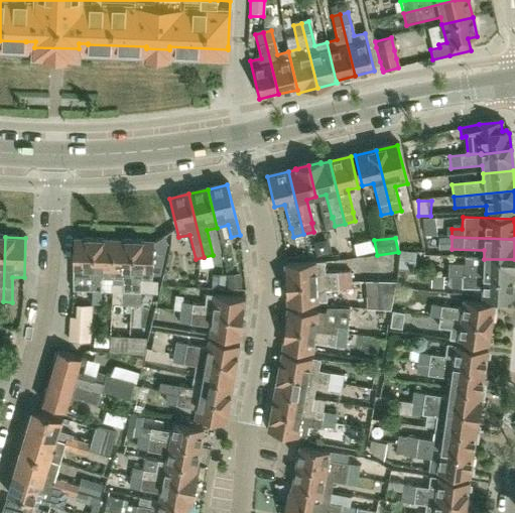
[(139,306),(140,294),(140,281),(151,282),(152,275),(159,275),(165,246),(160,239),(153,244),(153,243),(133,242),(130,306),(139,306)]
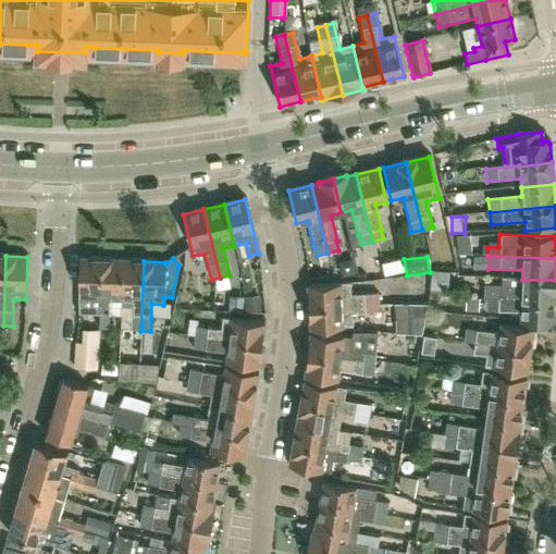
[(77,315),(99,316),(101,259),(79,259),(77,315)]
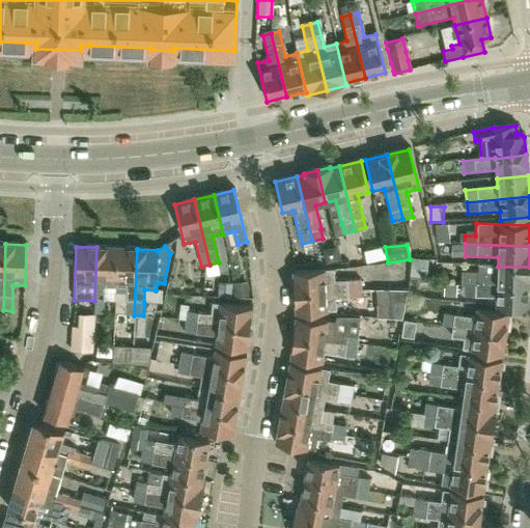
[(115,288),(116,248),(96,247),(94,301),(93,313),(103,314),(104,288),(115,288)]
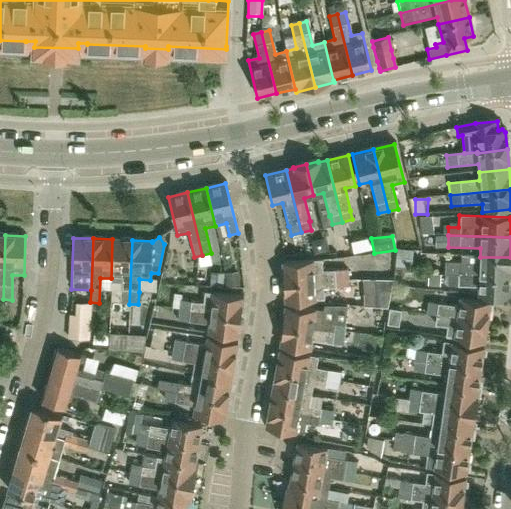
[(120,304),(129,304),(132,240),(112,239),(111,278),(121,279),(120,304)]
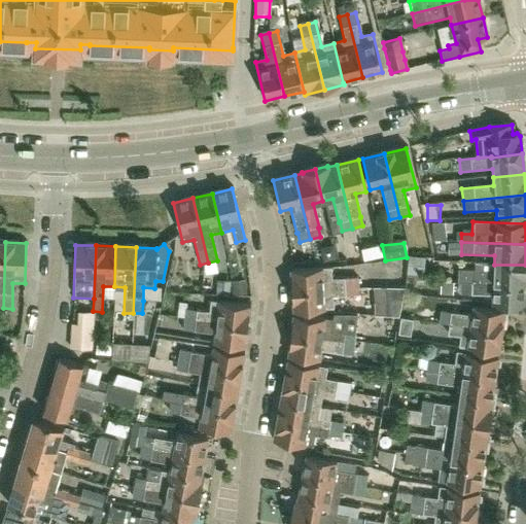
[(412,258),(412,278),(428,279),(428,259),(412,258)]
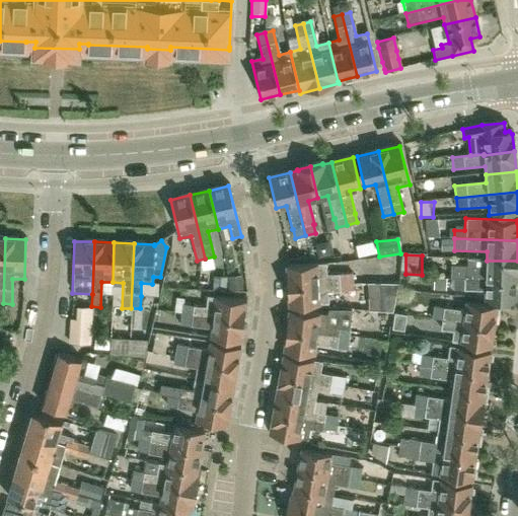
[(428,270),(444,272),(446,260),(430,258),(428,270)]
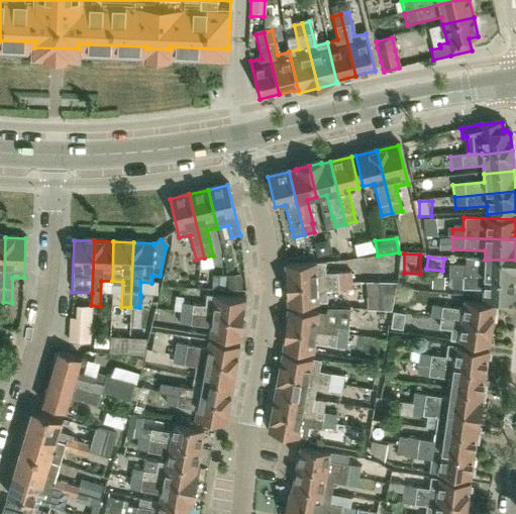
[(452,278),(514,281),(515,280),(515,260),(485,260),(466,259),(465,267),(448,267),(448,278),(452,278)]
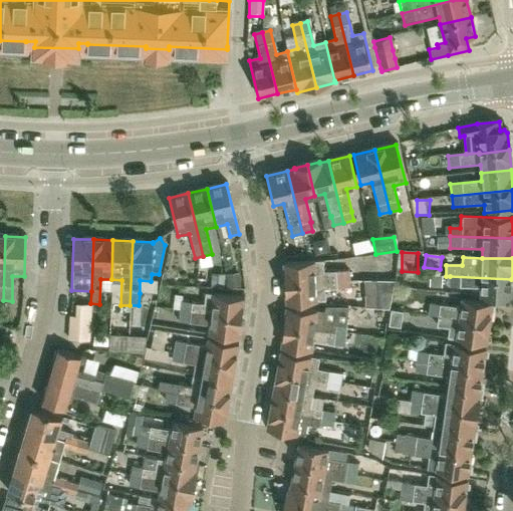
[(348,270),(324,272),(323,262),(283,264),(285,284),(348,280),(348,270)]
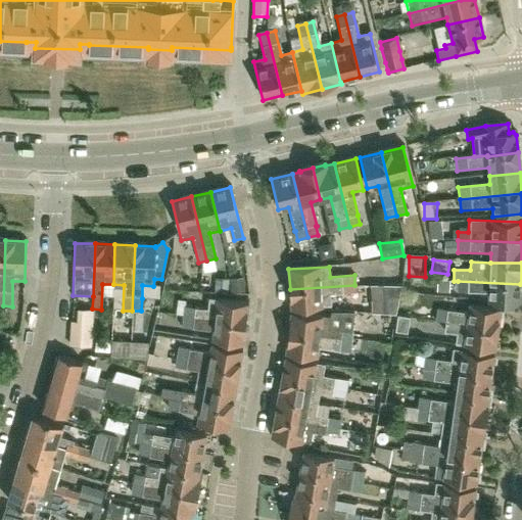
[(453,293),(455,281),(440,280),(439,292),(453,293)]
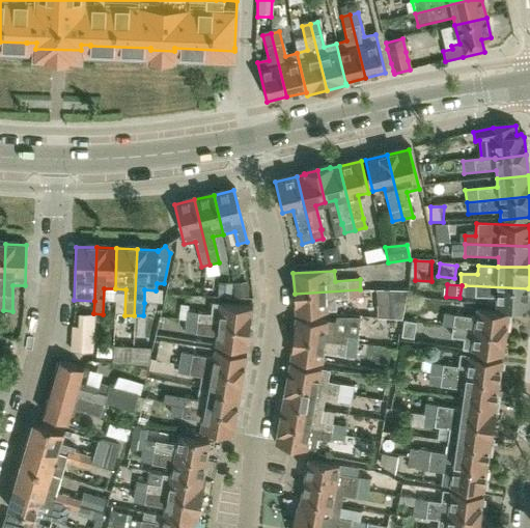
[(528,288),(465,285),(464,298),(496,299),(496,308),(527,309),(528,288)]
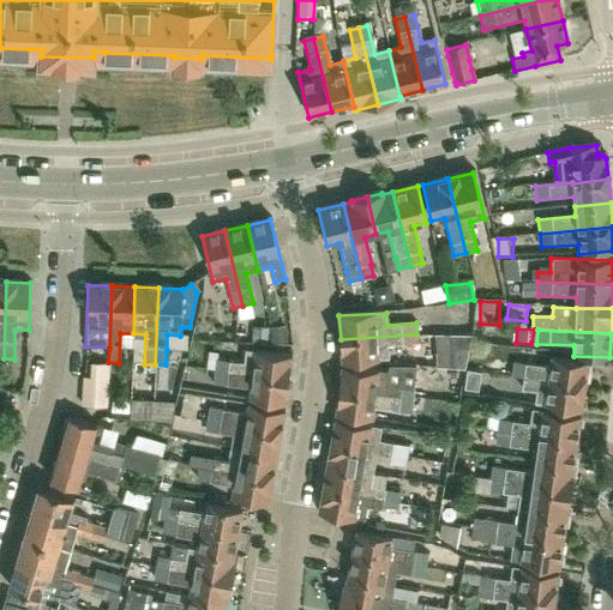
[(341,339),(342,363),(378,361),(390,360),(389,345),(418,344),(416,334),(341,339)]
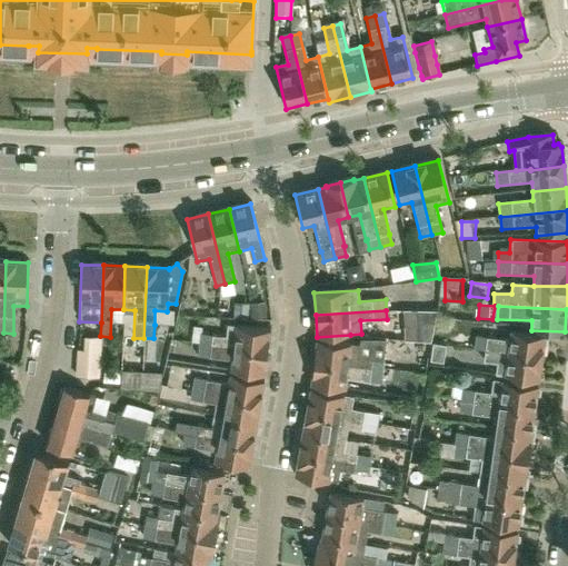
[(420,339),(419,313),(409,313),(410,340),(420,339)]
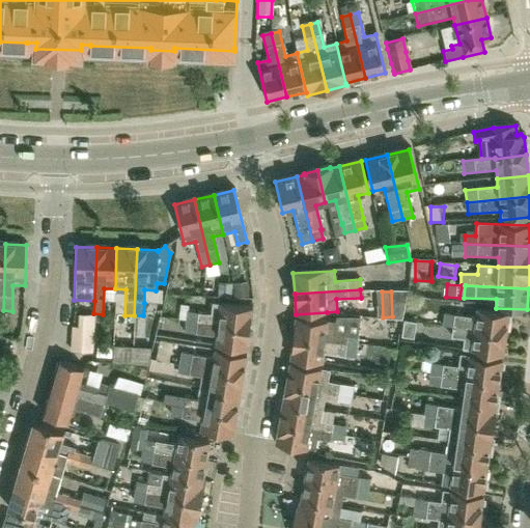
[(252,309),(221,305),(212,304),(211,314),(186,311),(185,322),(249,330),(252,309)]
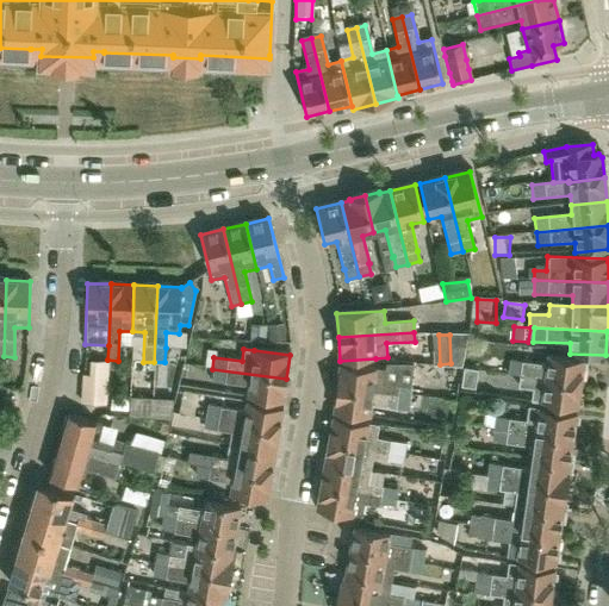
[(520,376),(580,385),(584,361),(548,356),(547,366),(510,361),(508,375),(520,376)]
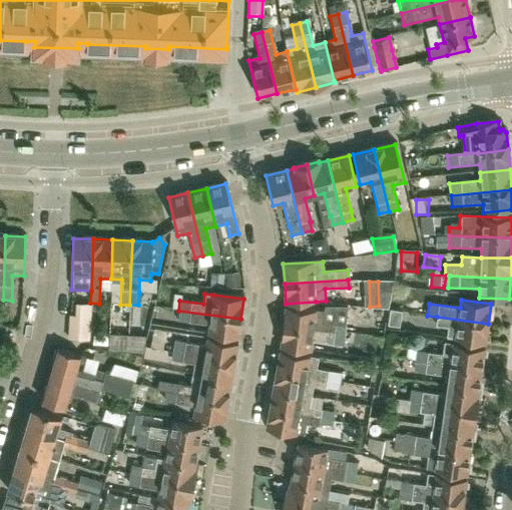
[(346,319),(369,321),(370,308),(347,306),(346,319)]
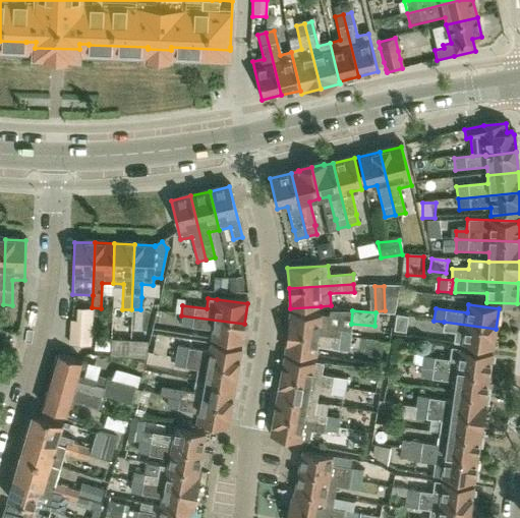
[(290,312),(287,333),(349,340),(350,331),(329,328),(330,318),(321,317),(290,312)]
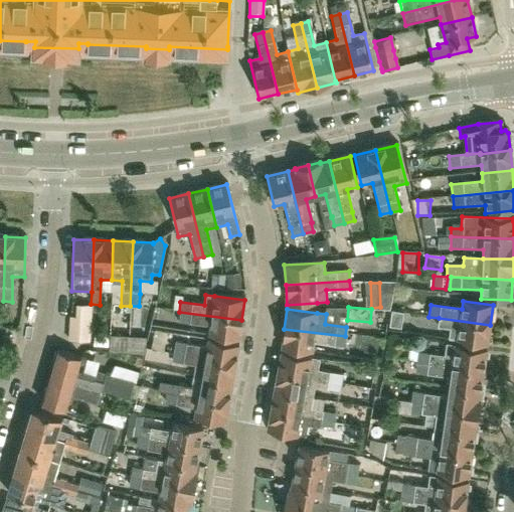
[(239,339),(241,320),(179,312),(178,322),(210,327),(209,336),(239,339)]
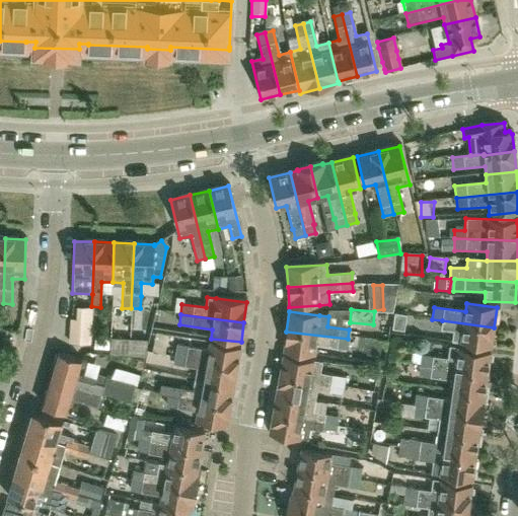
[(393,330),(403,333),(405,316),(395,315),(393,330)]
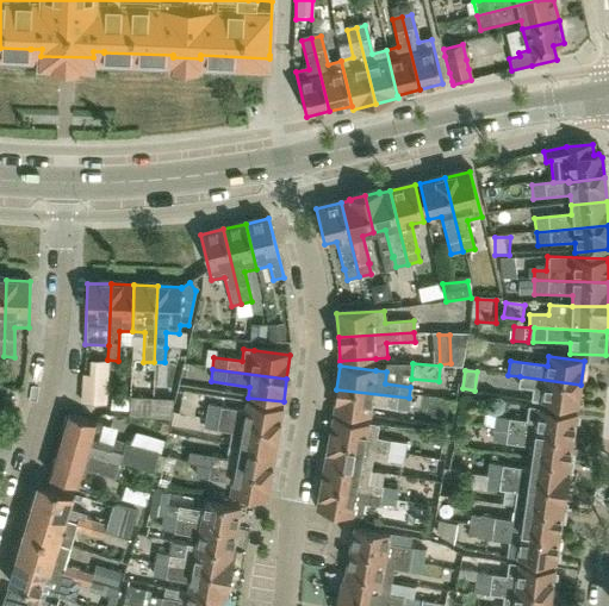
[(88,391),(81,391),(80,405),(106,407),(109,376),(88,376),(88,391)]
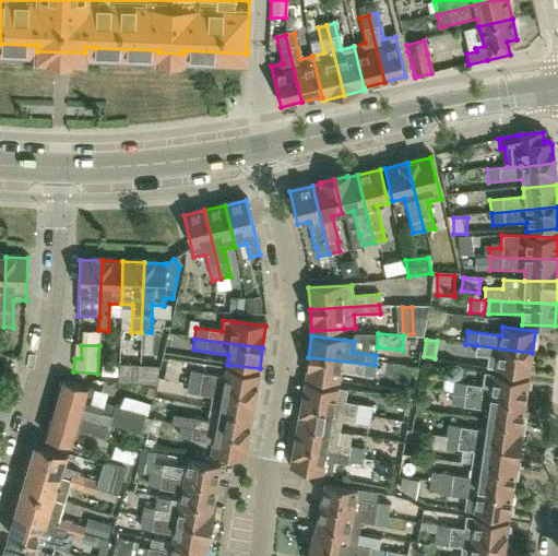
[(532,353),(476,345),(475,356),(488,358),(486,369),(529,375),(532,353)]
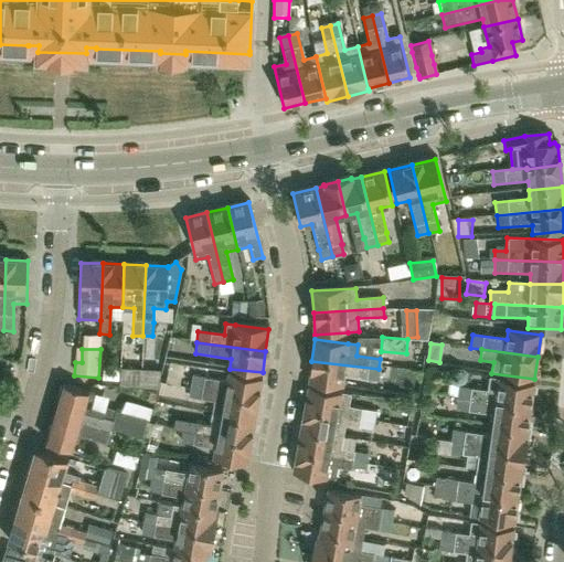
[(341,386),(343,377),(378,381),(379,369),(311,361),(309,383),(341,386)]
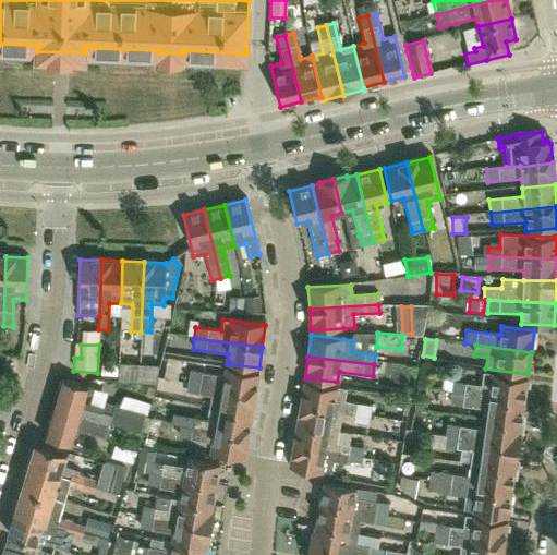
[(100,374),(118,376),(118,364),(101,363),(100,374)]
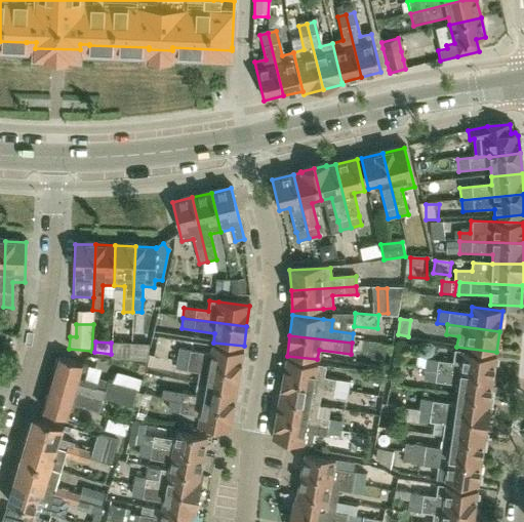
[(239,372),(243,352),(212,347),(211,355),(178,349),(176,361),(239,372)]
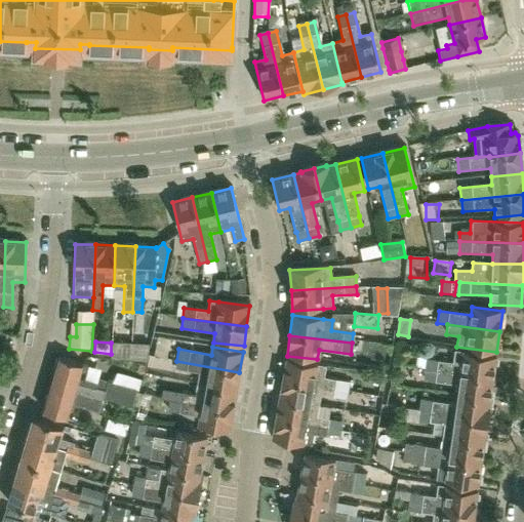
[(427,360),(425,370),(437,372),(437,371),(492,379),(495,357),(454,351),(452,363),(427,360)]
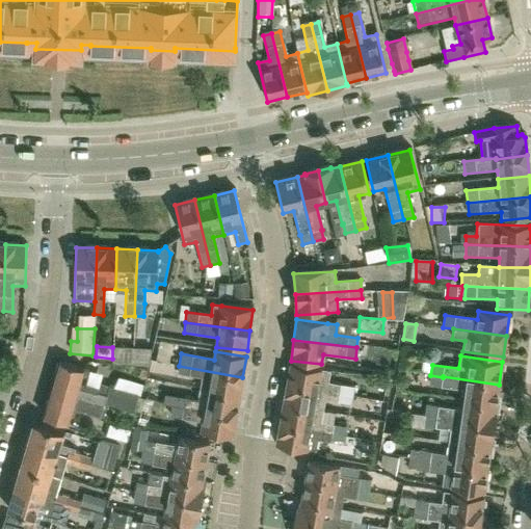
[(52,391),(102,405),(103,403),(132,413),(137,395),(108,387),(105,395),(96,392),(97,389),(79,384),(83,370),(59,364),(58,367),(55,366),(52,376),(55,377),(52,391)]
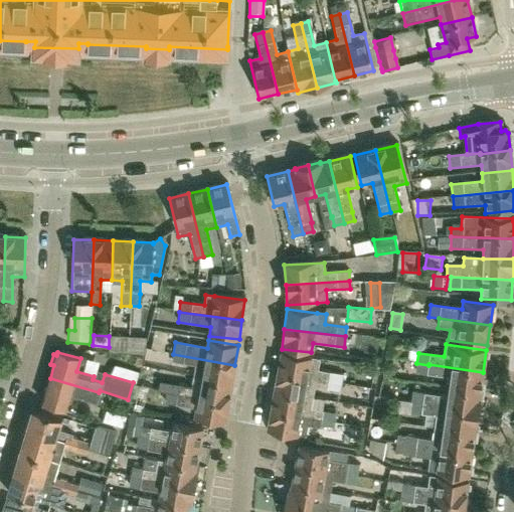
[(281,353),(277,373),(340,384),(342,375),(318,371),(320,360),(281,353)]
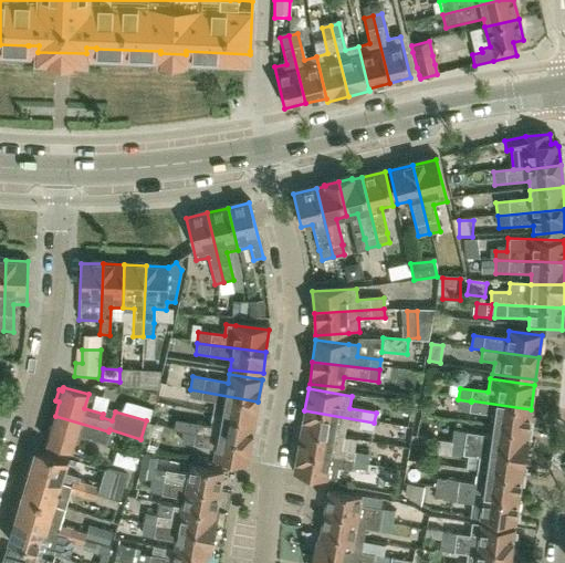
[(254,423),(258,402),(190,389),(189,398),(213,403),(210,415),(254,423)]
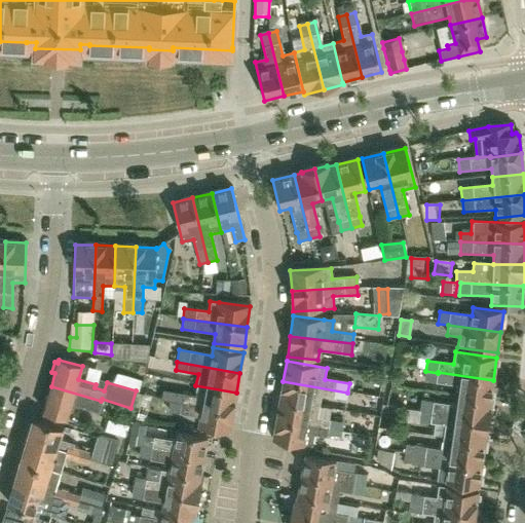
[(459,386),(457,397),(490,401),(493,380),(438,372),(438,373),(425,371),(424,382),(459,386)]
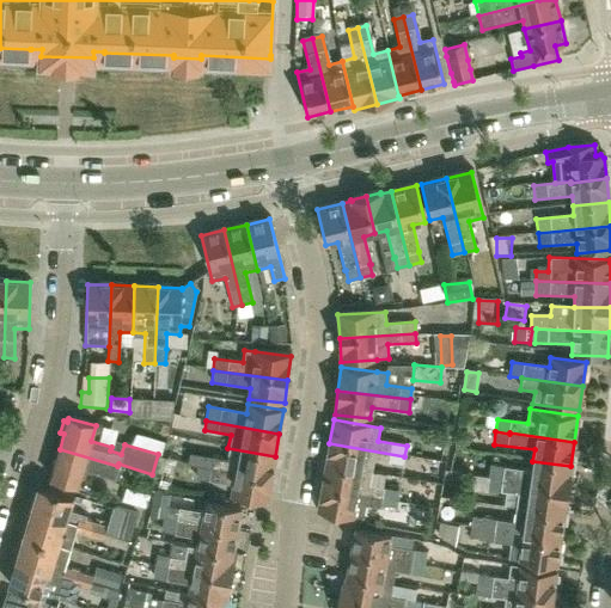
[(329,443),(325,466),(371,474),(374,460),(402,466),(404,456),(329,443)]
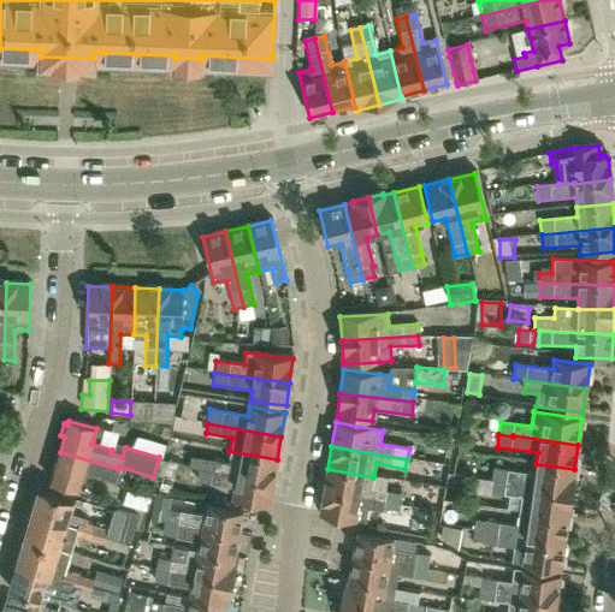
[(201,459),(200,469),(272,482),(277,459),(229,451),(228,464),(201,459)]
